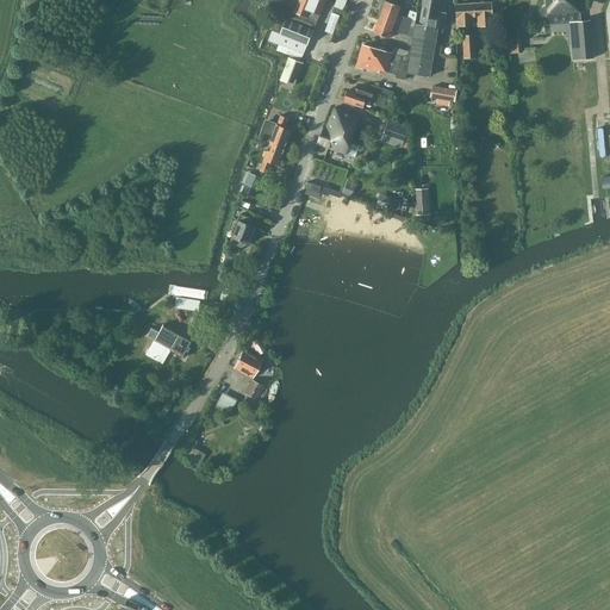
[(267,0),(265,7),(273,11),(277,0),(267,0)]
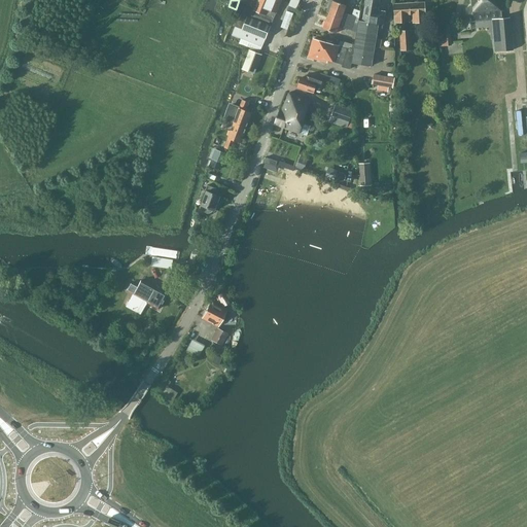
[(271,26),(274,20),(281,0),(240,0),(231,25),(235,27),(232,35),(241,38),(239,43),(260,51),(266,39),(271,26)]
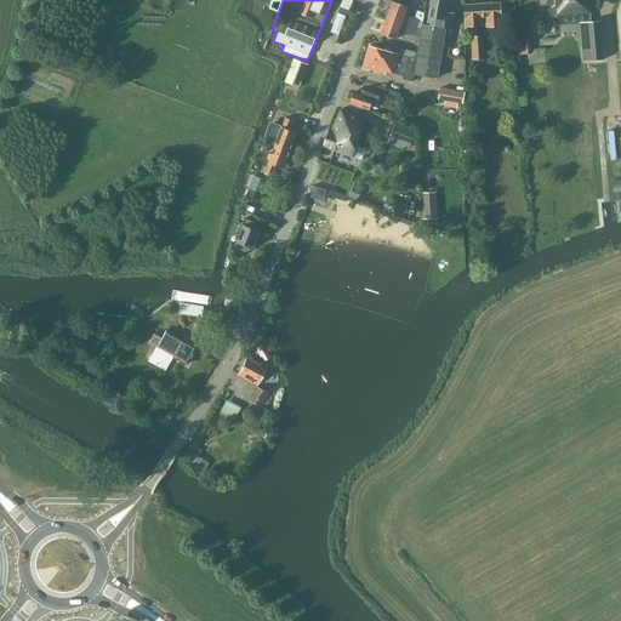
[(451,29),(454,15),(445,13),(446,0),(431,0),(427,26),(422,26),(419,45),(419,50),(417,53),(415,74),(438,78),(445,28),(451,29)]
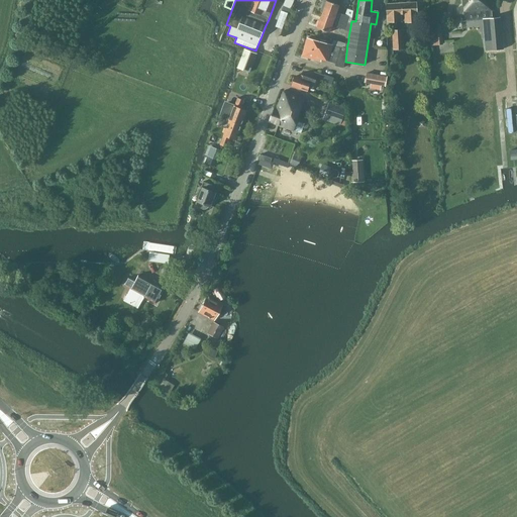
[(460,6),(459,7),(459,13),(461,15),(461,20),(463,21),(468,20),(467,15),(488,13),(488,18),(490,38),(485,38),(486,50),(503,49),(500,17),(492,17),(492,10),(493,10),(492,6),(491,0),(461,0),(462,5),(460,6)]
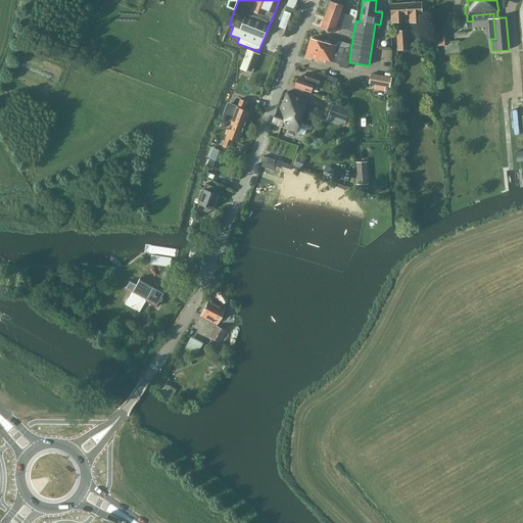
[(331,2),(326,15),(338,19),(354,26),(355,17),(349,15),(340,12),(342,6),(331,2)]
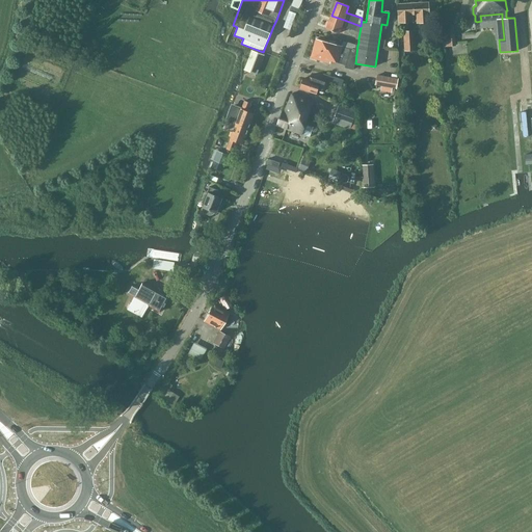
[(417,20),(429,19),(428,2),(398,4),(399,23),(413,22),(413,16),(417,16),(417,20)]
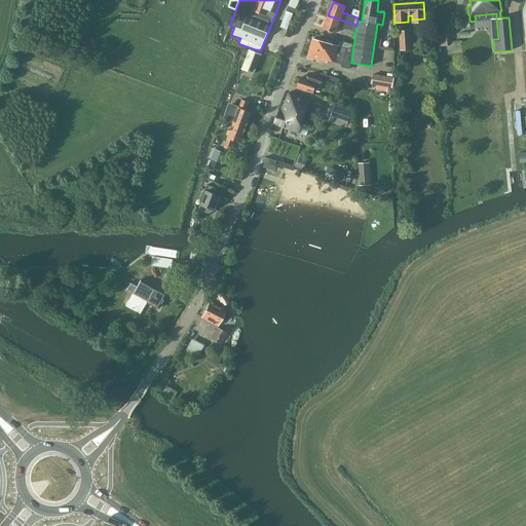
[(357,26),(340,20),(328,15),(323,29),(335,33),(338,26),(355,32),(357,26)]
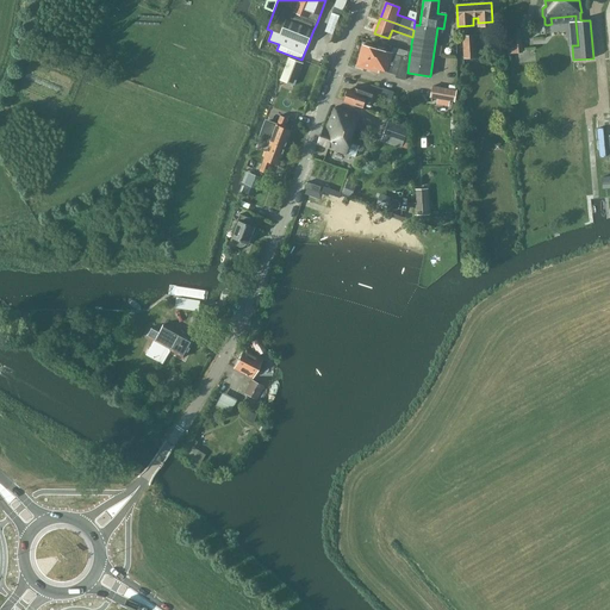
[(508,54),(522,53),(520,27),(505,29),(508,54)]
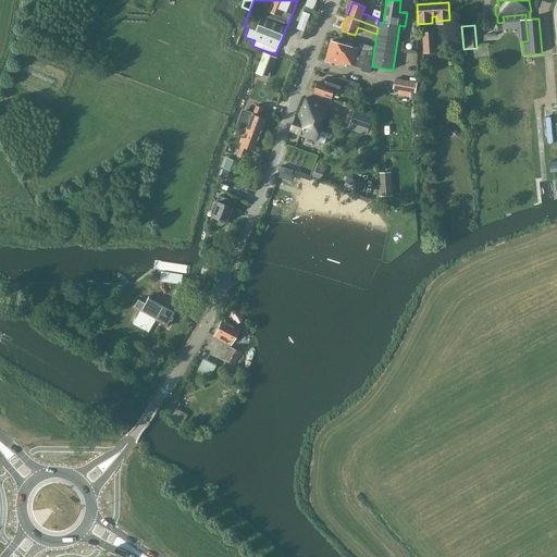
[(423,53),(435,52),(434,32),(422,32),(423,53)]
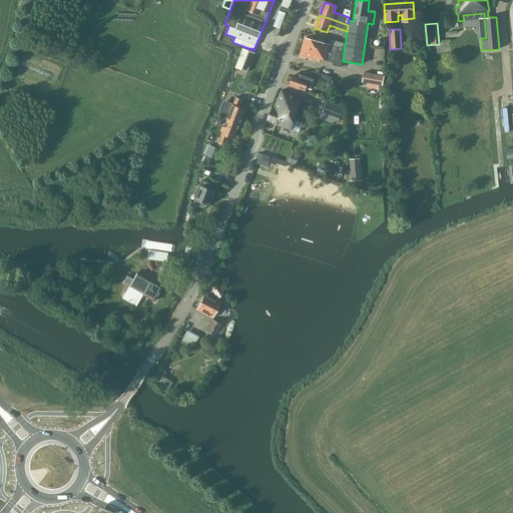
[(305,38),(300,56),(318,61),(319,59),(333,63),(333,65),(341,67),(343,61),(345,44),(333,40),(331,39),(330,45),(305,38)]
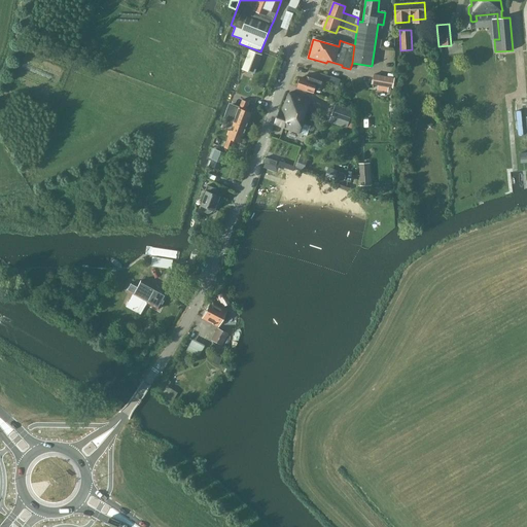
[(248,49),(242,69),(254,73),(261,55),(248,49)]
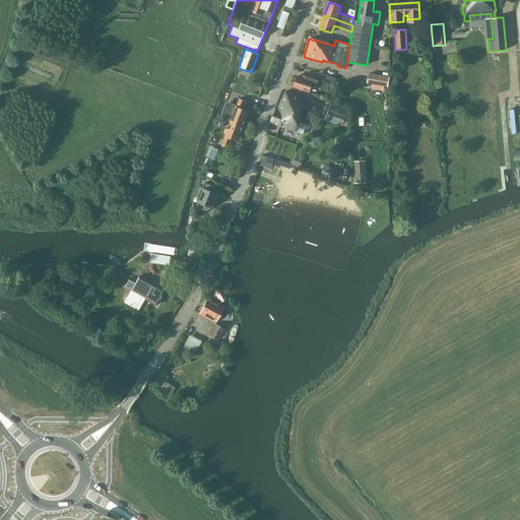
[(309,91),(310,87),(311,86),(318,88),(320,81),(320,80),(320,79),(324,81),(323,83),(333,87),(336,78),(326,75),(316,72),(314,78),(305,75),(305,76),(302,75),(302,77),(297,75),(296,77),(293,85),(309,91)]
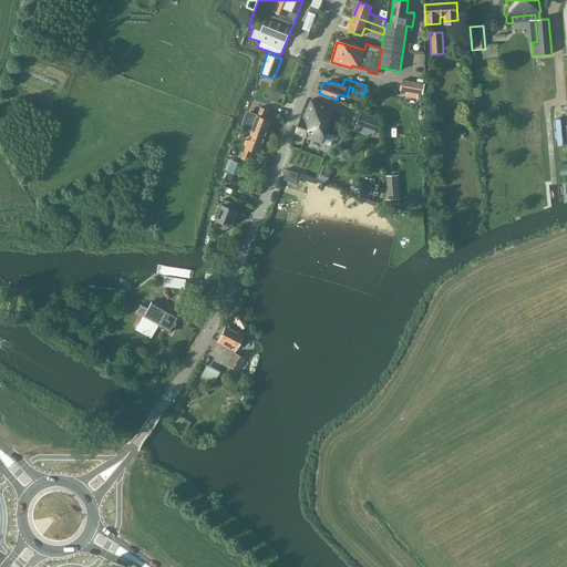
[(422,94),(424,83),(402,80),(400,91),(422,94)]
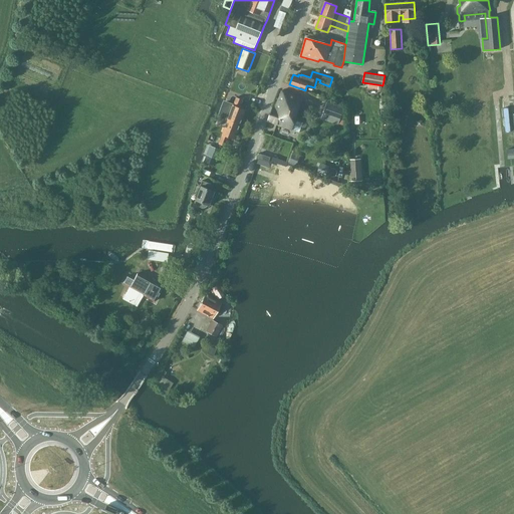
[(272,108),(267,121),(291,131),(299,134),(302,123),(294,120),(295,116),(302,98),(281,91),(275,109),(272,108)]
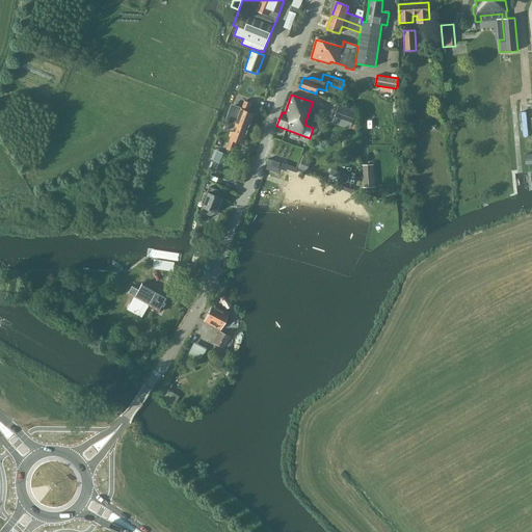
[(233,106),(227,121),(237,125),(249,129),(255,114),(249,112),(253,104),(246,102),(242,110),(233,106)]
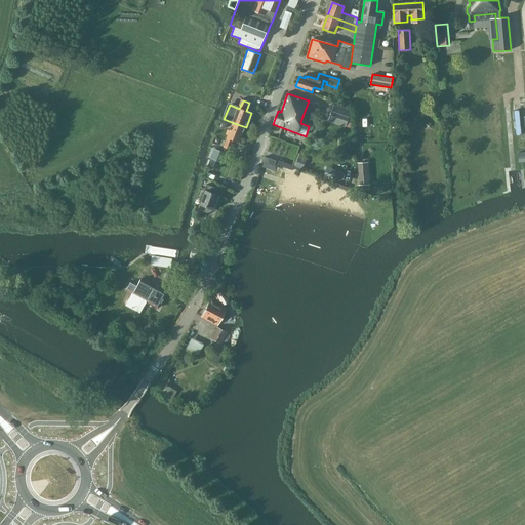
[(347,122),(351,109),(334,105),(330,117),(347,122)]
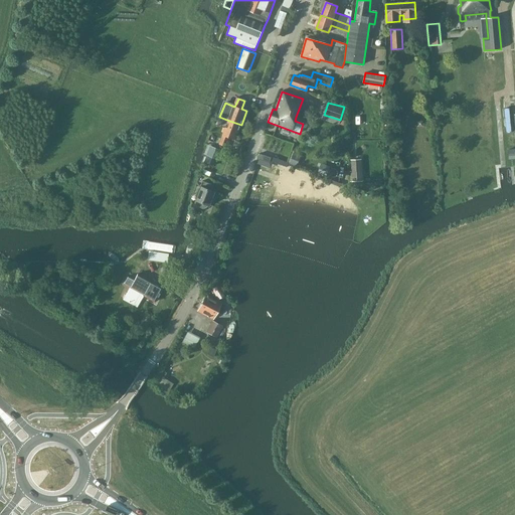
[(235,140),(241,125),(229,121),(220,144),(227,147),(230,138),(235,140)]
